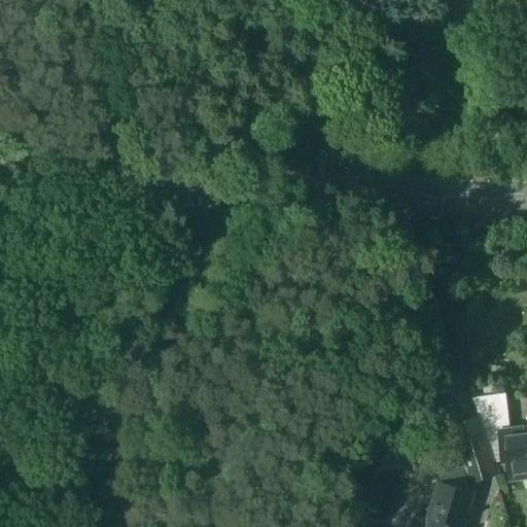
[(504,395),(472,398),(479,417),(482,428),(508,425),(504,395)]
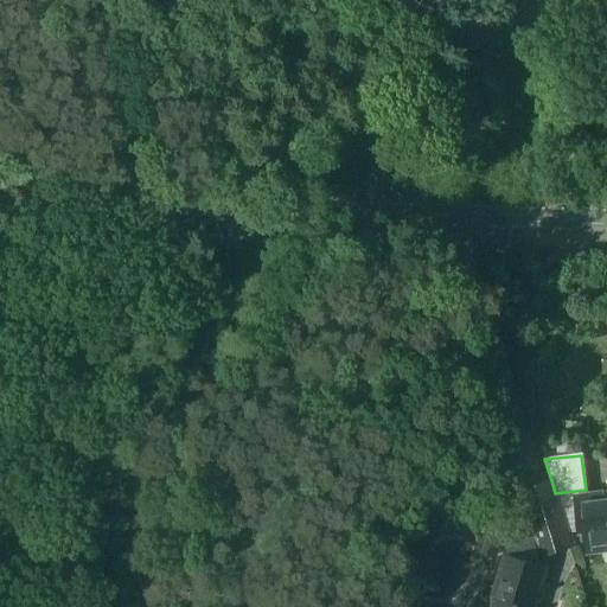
[(555,493),(551,480),(522,490),(543,557),(572,548),(555,493)]
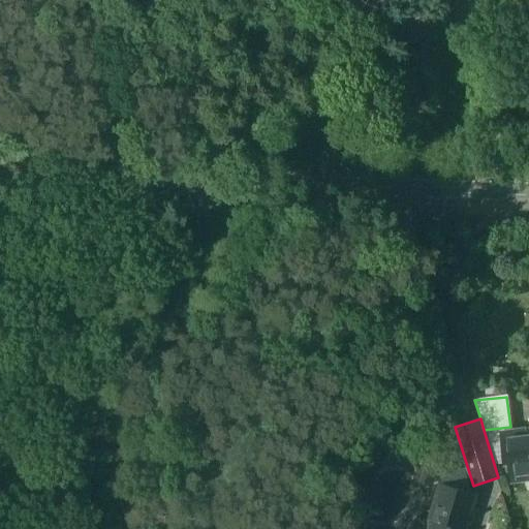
[(524,431),(503,433),(506,463),(510,463),(512,481),(528,479),(528,475),(528,473),(524,437),(525,437),(524,431)]
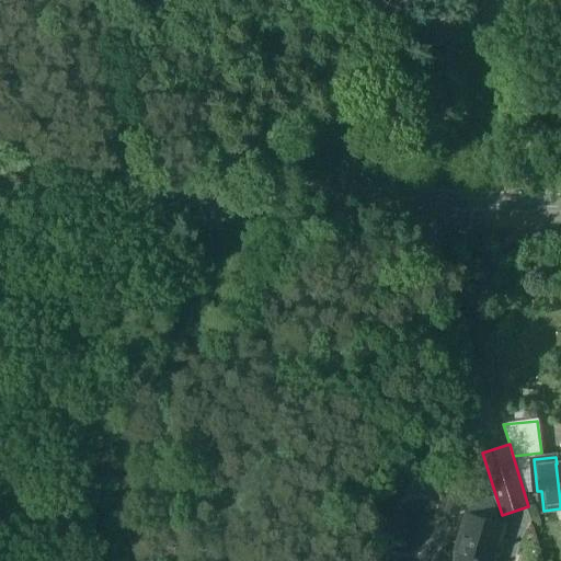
[(495,507),(472,501),(469,514),(491,521),(495,507)]
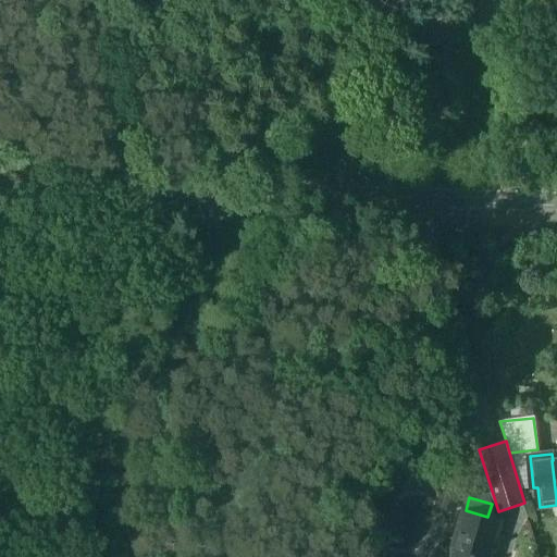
[(487,517),(466,510),(452,556),(490,556),(500,521),(487,517)]
